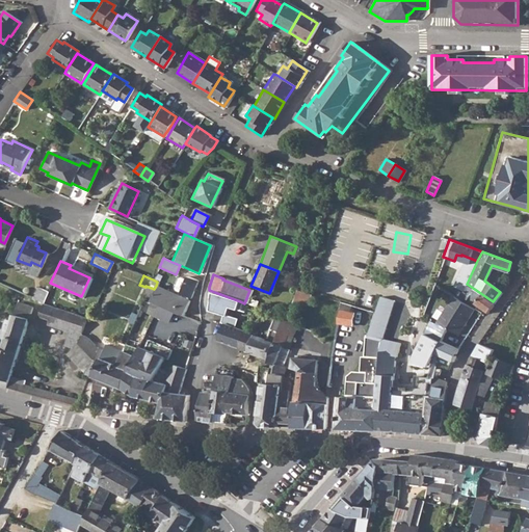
[(151,298),(150,300),(158,304),(172,311),(182,315),(187,300),(186,299),(187,296),(189,297),(195,281),(186,276),(185,278),(179,276),(177,277),(174,287),(175,289),(180,291),(179,293),(181,294),(180,296),(156,286),(154,289),(151,298)]
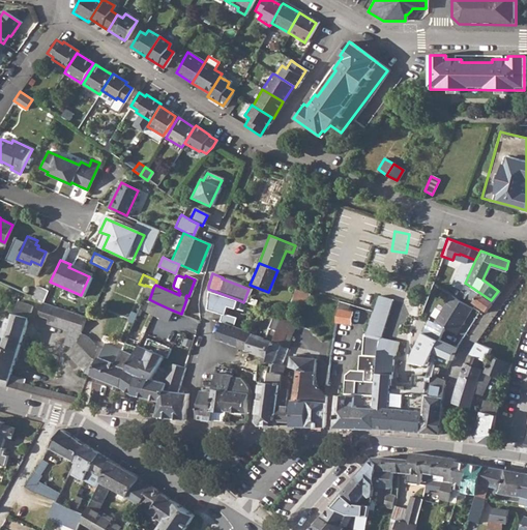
[(35,278),(29,294),(41,300),(45,295),(49,285),(35,278)]
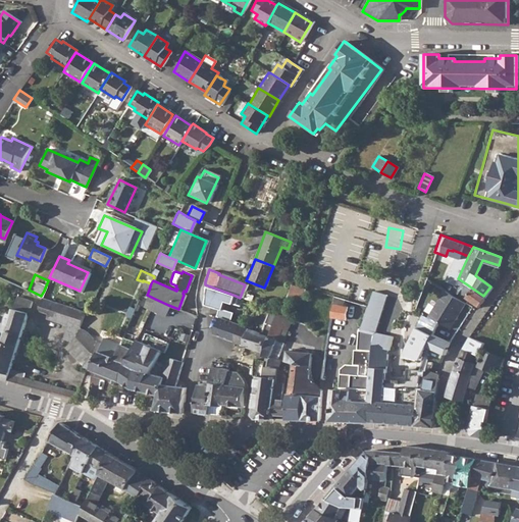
[(458,278),(451,293),(455,295),(456,294),(471,304),(475,307),(483,296),(458,278)]
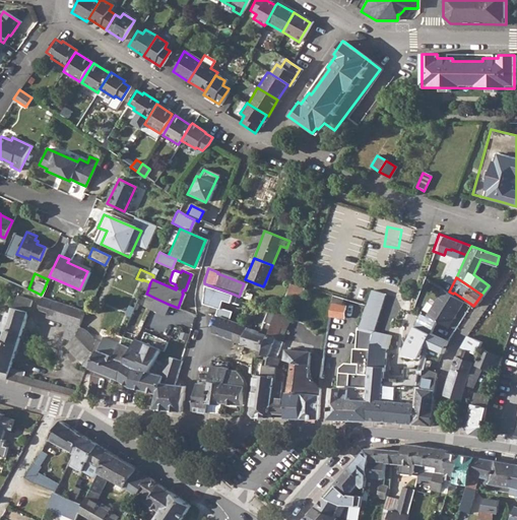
[(142,280),(139,288),(147,291),(150,282),(142,279),(142,280)]
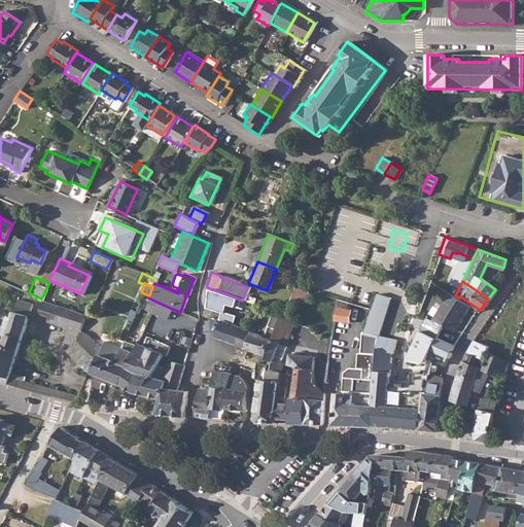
[(293,286),(291,290),(289,297),(304,303),(308,291),(293,286)]
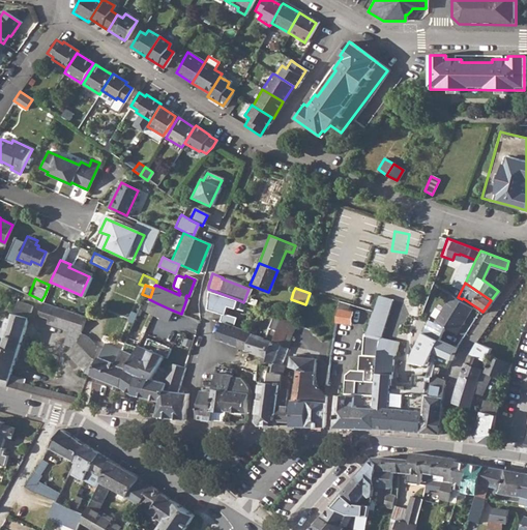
[(239,300),(208,289),(207,307),(221,313),(218,320),(221,322),(231,326),(234,317),(223,314),(226,305),(237,308),(239,300)]
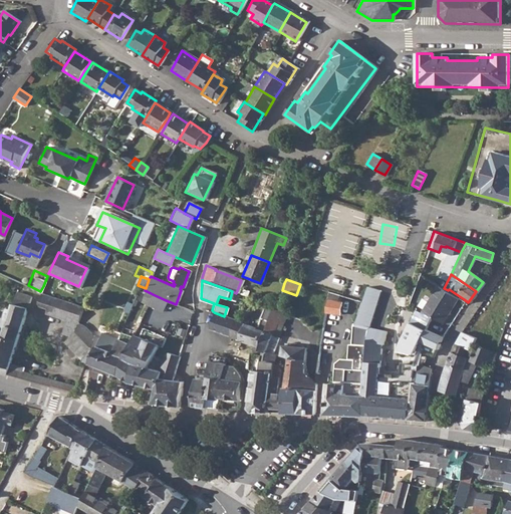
[(357,281),(352,299),(359,301),(365,284),(357,281)]
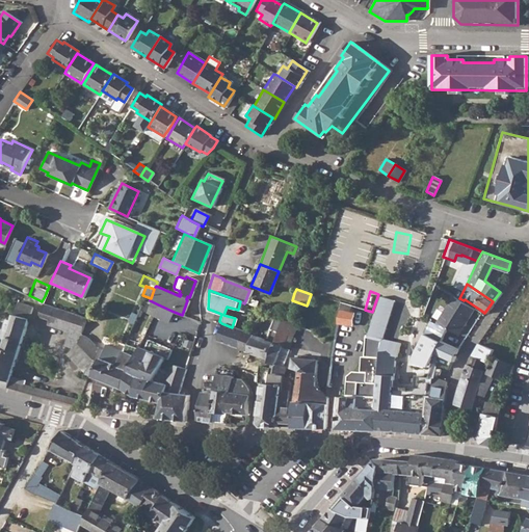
[(458,300),(451,295),(434,322),(455,335),(472,308),(458,300)]
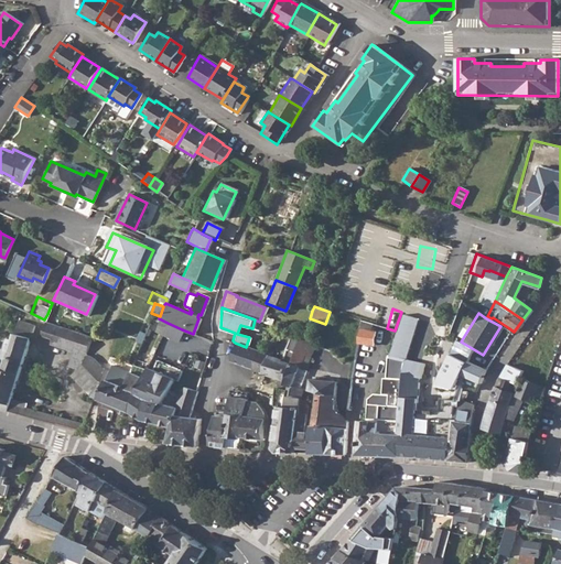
[(159,318),(153,332),(161,335),(168,323),(159,318)]
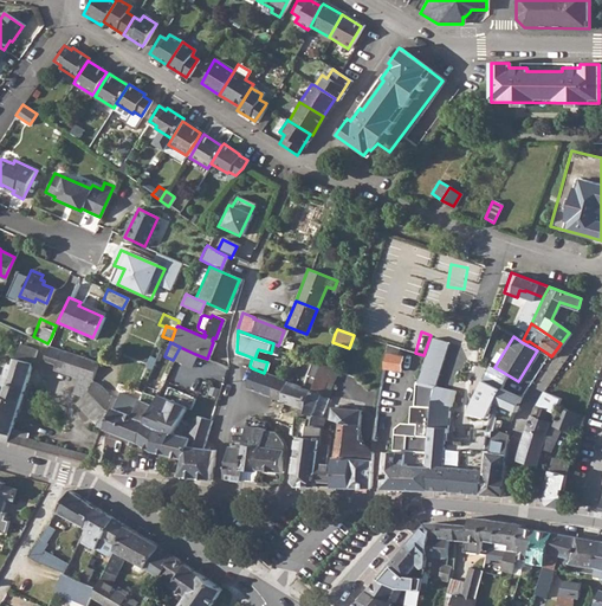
[(0,439),(84,462),(88,455),(51,444),(23,437),(25,432),(11,429),(34,349),(18,345),(6,379),(0,378),(0,439)]
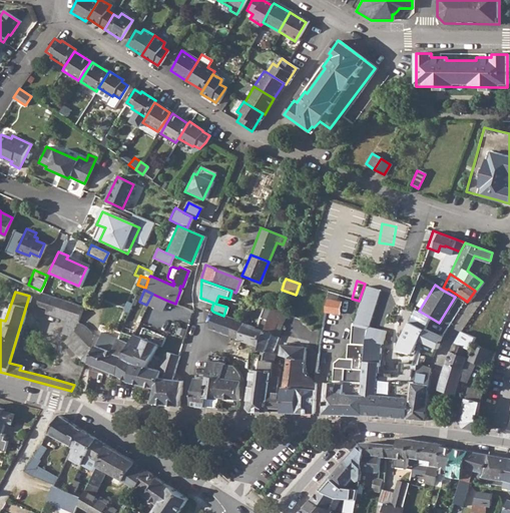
[(49,294),(41,292),(37,301),(39,305),(46,307),(49,294)]
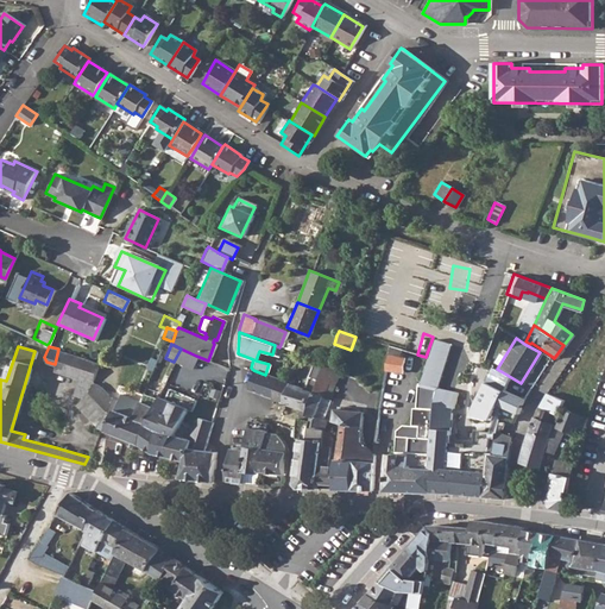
[(386,346),(384,370),(401,372),(403,357),(398,356),(399,350),(386,346)]
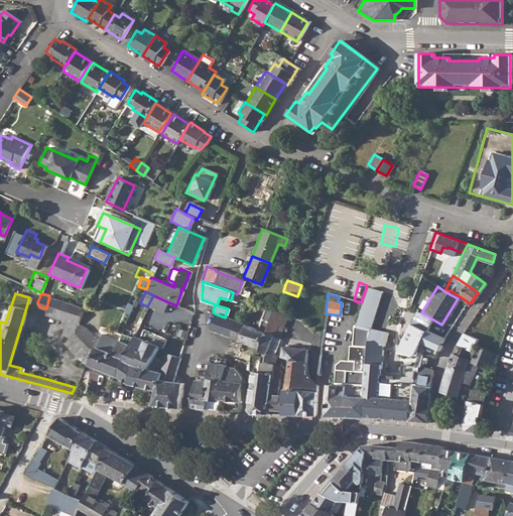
[(83,307),(49,295),(46,308),(44,314),(65,323),(60,334),(71,337),(73,333),(78,324),(83,307)]
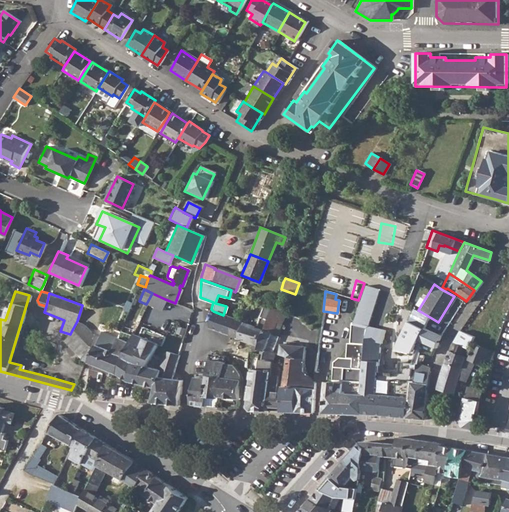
[(152,293),(146,304),(159,311),(162,307),(165,299),(152,293)]
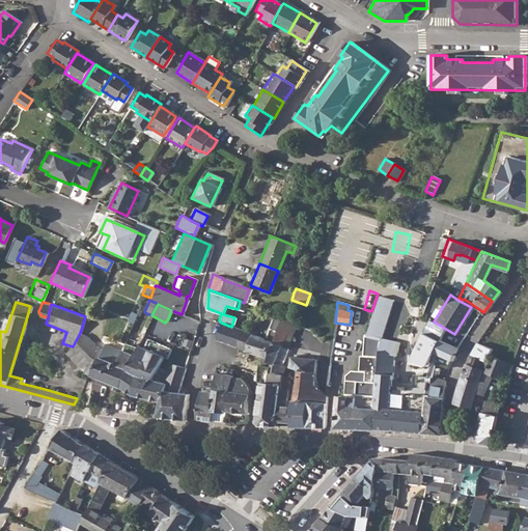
[(252,334),(245,352),(261,358),(259,367),(265,368),(266,361),(267,355),(272,342),(280,318),(281,317),(272,314),(270,318),(262,338),(252,334)]
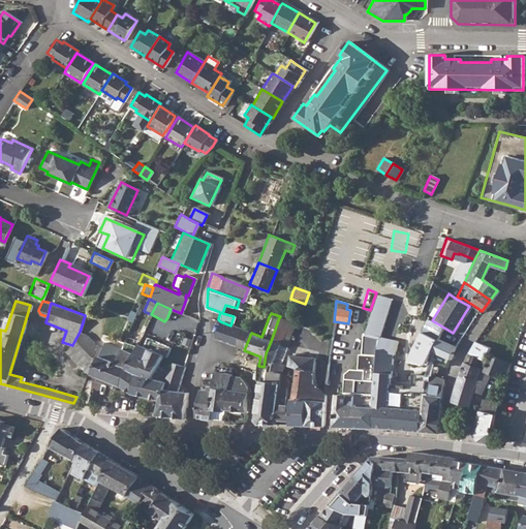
[(184,315),(180,325),(193,332),(196,320),(184,315)]
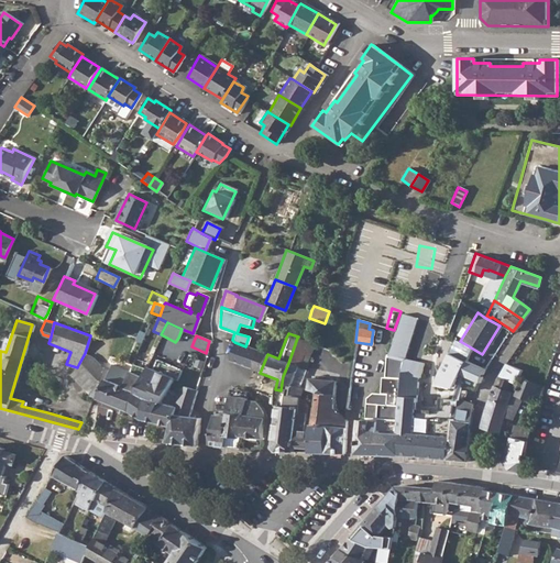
[(234,342),(228,360),(246,367),(253,349),(245,346),(234,342)]
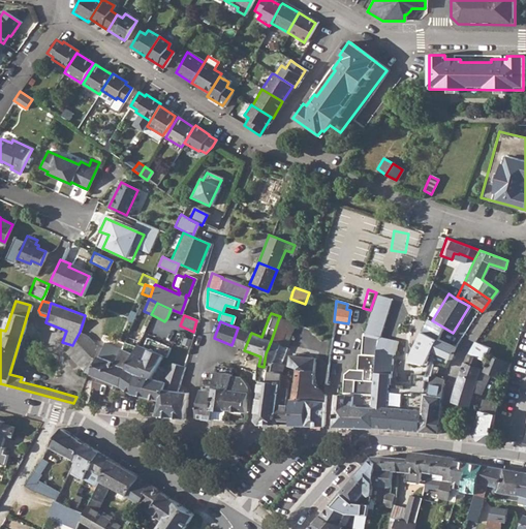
[(486,322),(474,340),(488,347),(485,354),(491,358),(492,356),(497,343),(491,341),(498,328),(486,322)]
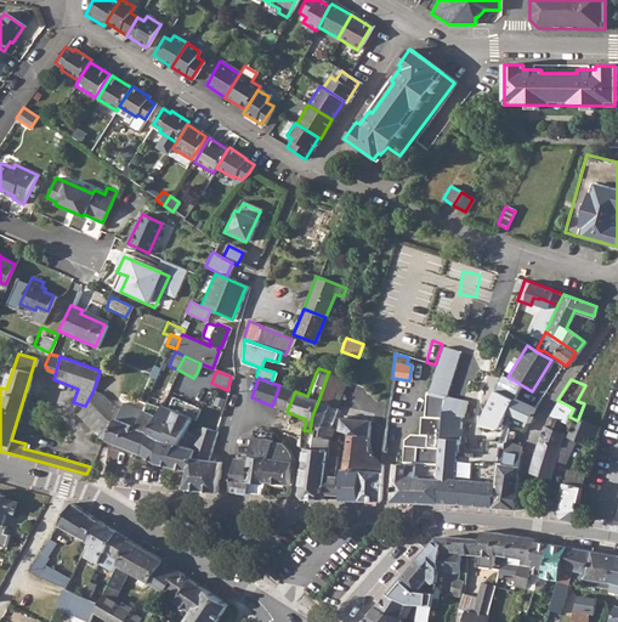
[(279,385),(272,406),(287,412),(295,391),(279,385)]
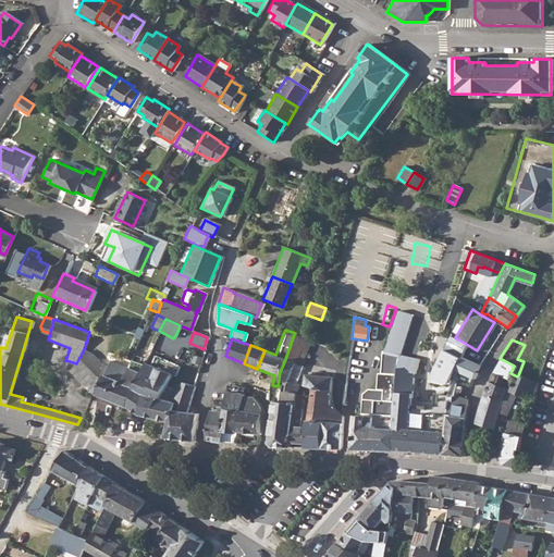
[(82,355),(78,359),(96,376),(88,390),(91,392),(117,403),(125,381),(122,380),(126,367),(109,360),(106,366),(101,364),(89,351),(84,349),(82,355)]
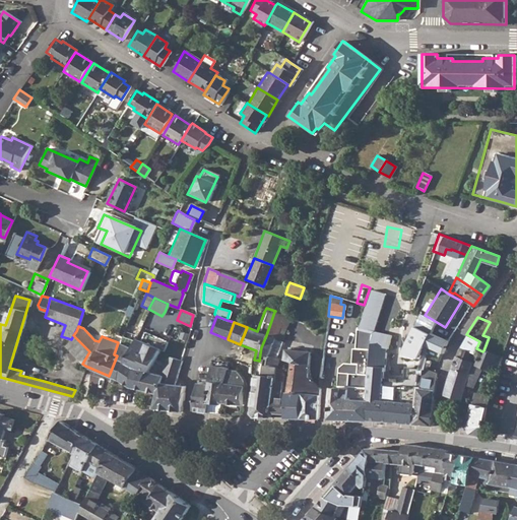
[(329,387),(326,418),(368,419),(369,400),(365,399),(367,374),(369,340),(372,330),(358,327),(357,348),(351,348),(350,363),(342,363),(337,367),(335,387),(329,387)]
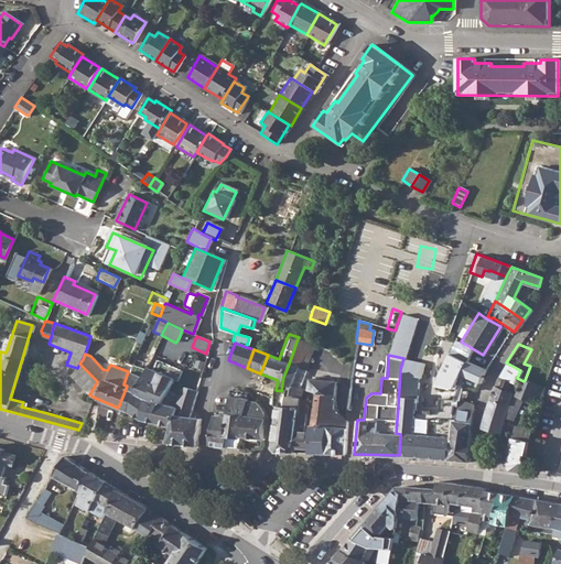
[(400,434),(399,455),(428,458),(434,458),(437,435),(434,435),(438,411),(430,410),(416,410),(418,378),(419,378),(423,360),(403,356),(403,358),(400,369),(398,405),(396,433),(400,434)]
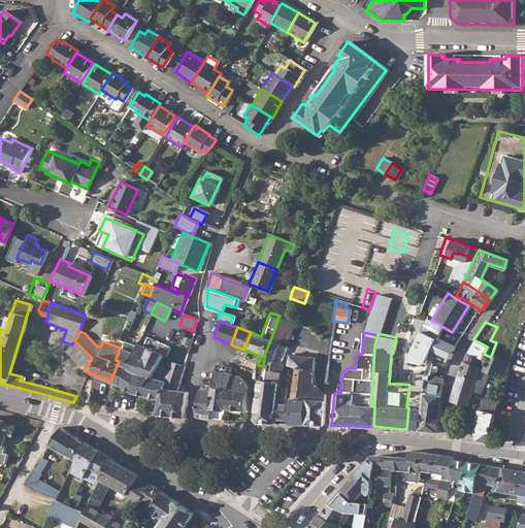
[(135,345),(119,386),(130,393),(137,373),(148,354),(150,349),(154,340),(155,340),(146,335),(141,344),(137,342),(136,343),(135,345)]
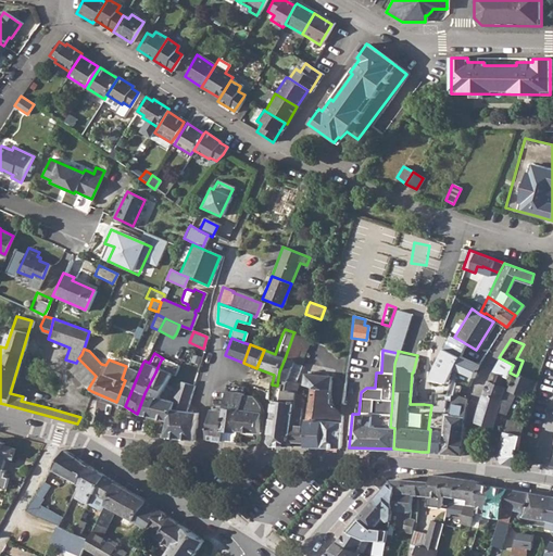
[(467,363),(444,353),(432,379),(455,390),(467,363)]
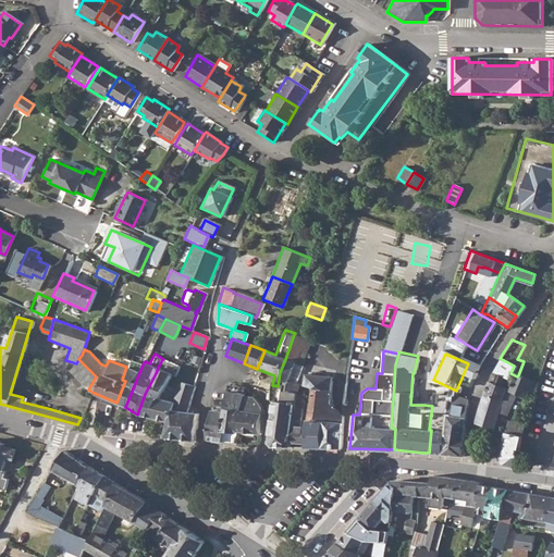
[(125,381),(117,403),(125,407),(143,364),(131,358),(126,367),(122,380),(125,381)]
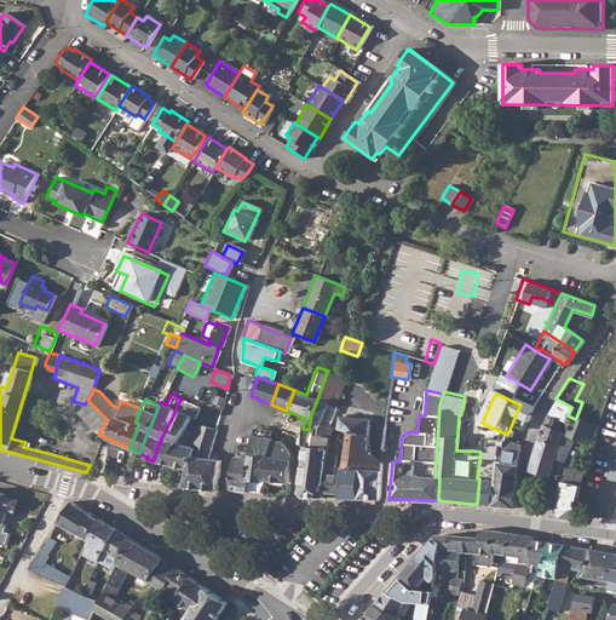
[(556,399),(547,414),(565,423),(568,415),(571,407),(556,399)]
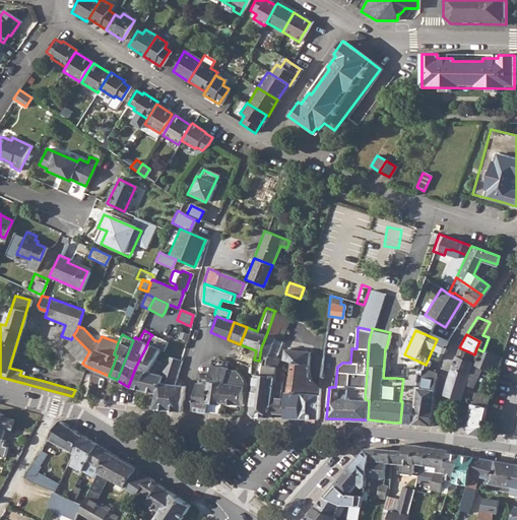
[(71,339),(64,346),(82,364),(89,351),(73,335),(71,339)]
